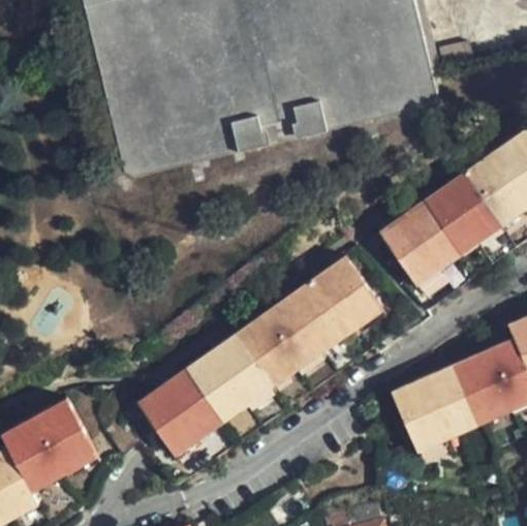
[(136,174),(438,97),(441,86),(420,0),(82,0),(124,168),(136,174)]
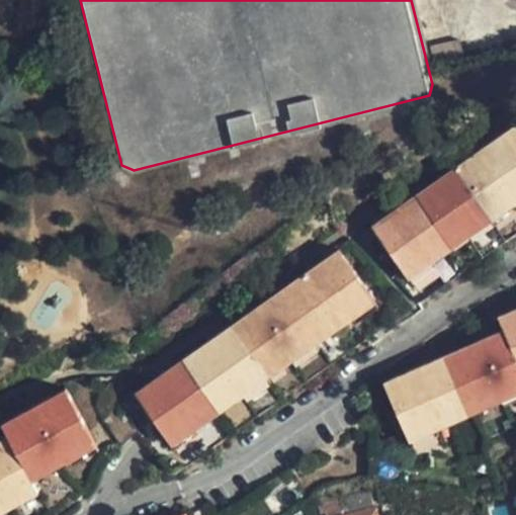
[(471,53),(466,31),(434,39),(439,61),(471,53)]
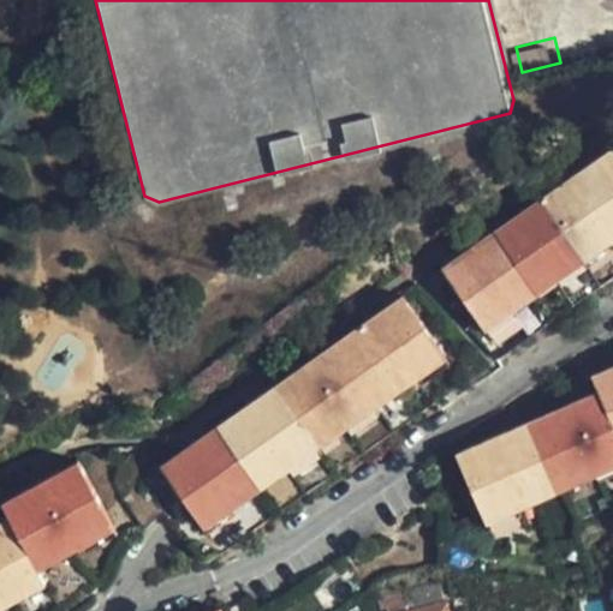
[(612,149),(441,268),(487,333),(612,245),(612,149)]
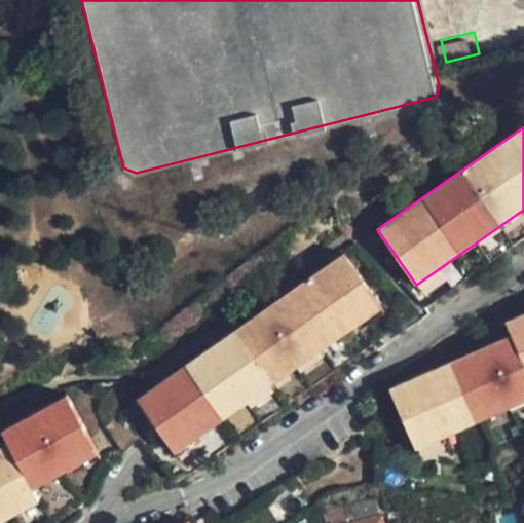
[(235,228),(230,221),(219,227),(224,235),(235,228)]
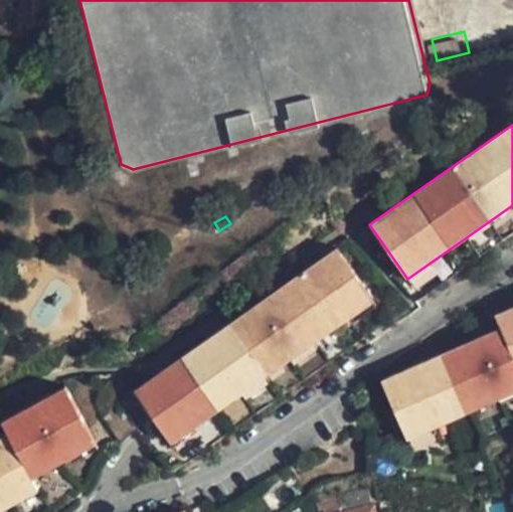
[(132,389),(170,446),(376,306),(338,248),(132,389)]
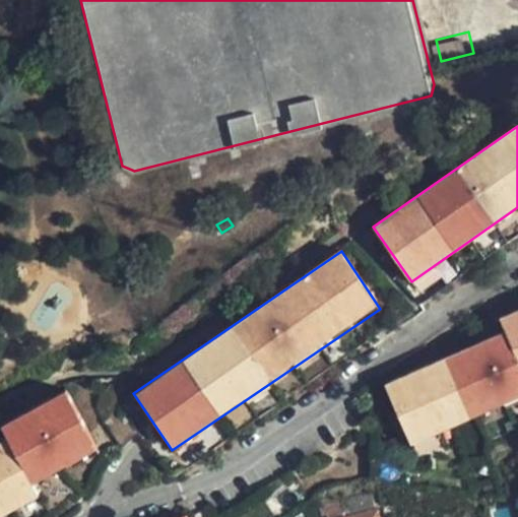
[(517,308),(500,316),(506,331),(517,357),(517,308)]
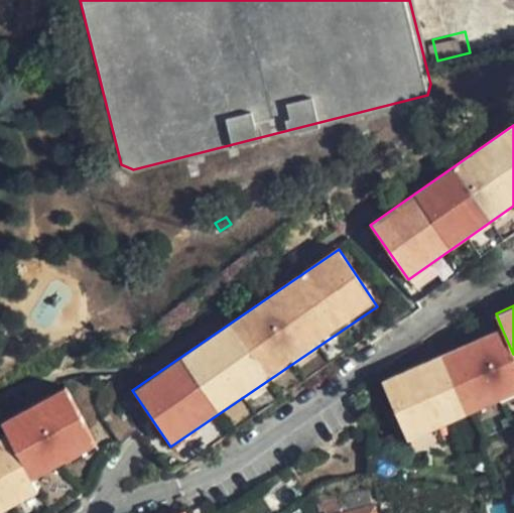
[(513,354),(502,329),(381,381),(405,437),(513,390),(513,354)]
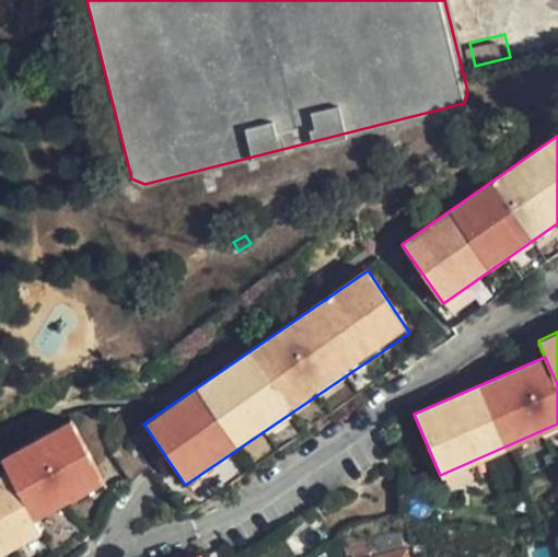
[(3,455),(10,467),(36,513),(106,475),(73,416),(3,455)]
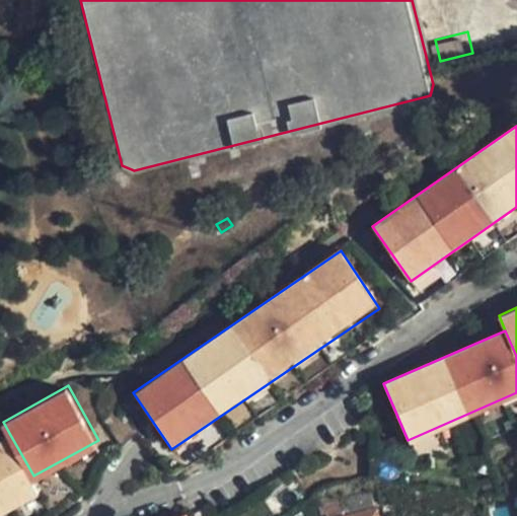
[(0,438),(0,508),(40,487),(33,475),(9,433),(0,438)]
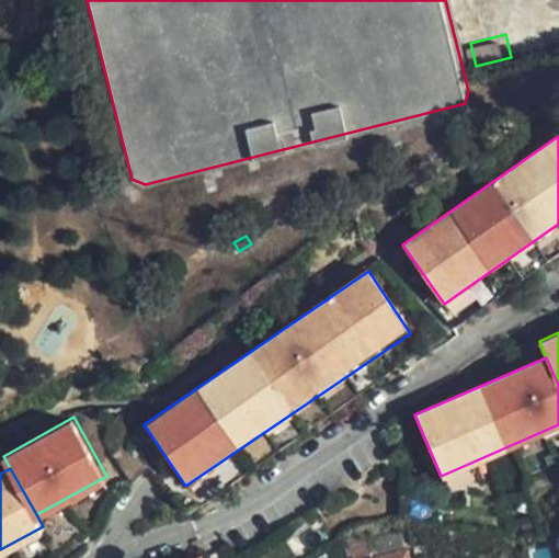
[(410,557),(409,550),(374,557),(373,557),(368,542),(355,545),(358,557),(410,557)]
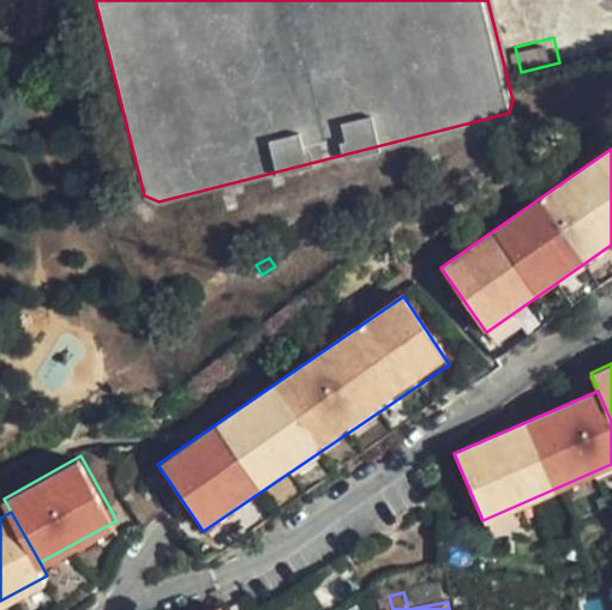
All buildings are outlined.
